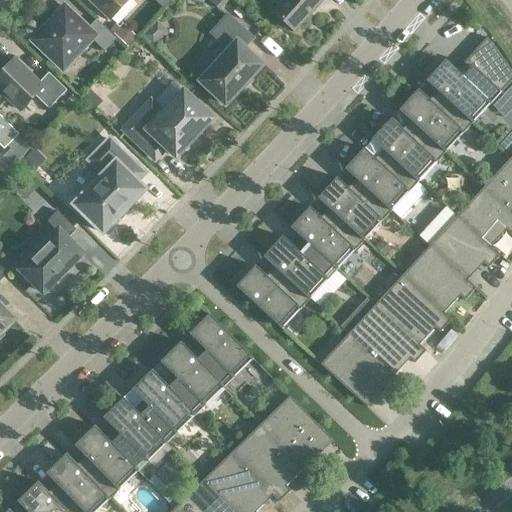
[(88,0),(110,20),(128,0),(88,0)]
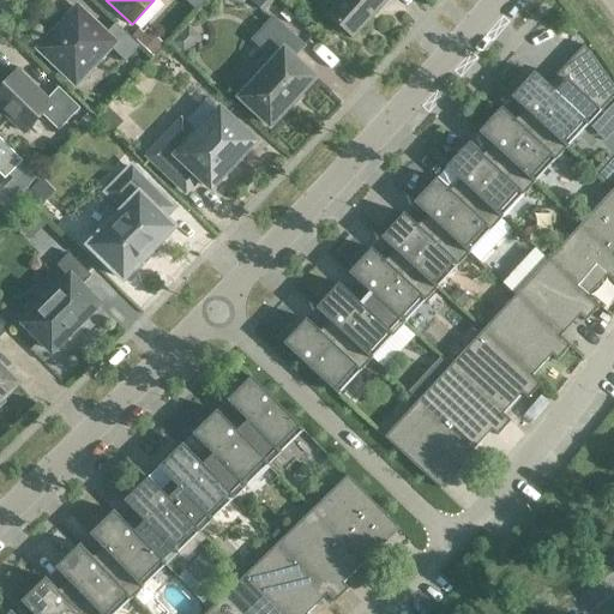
[(265,14),(276,2),(272,0),(252,0),(251,1),(265,14)]
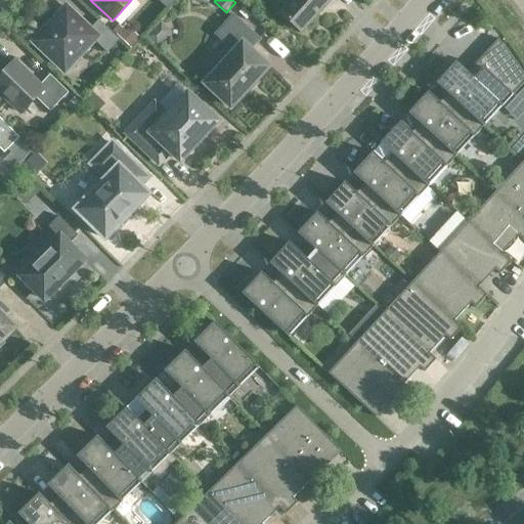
[(292,0),(279,13),(300,32),(328,0),(292,0)]
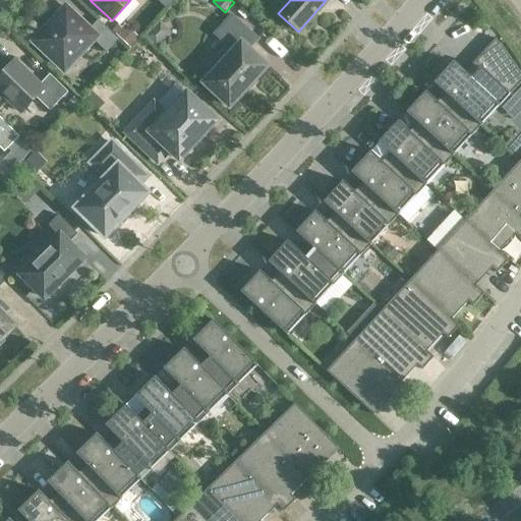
[(56,24),(37,45),(64,71),(66,69),(70,69),(73,68),(78,62),(79,59),(79,55),(94,40),(107,53),(119,40),(98,20),(90,30),(66,7),(53,20),(56,24)]
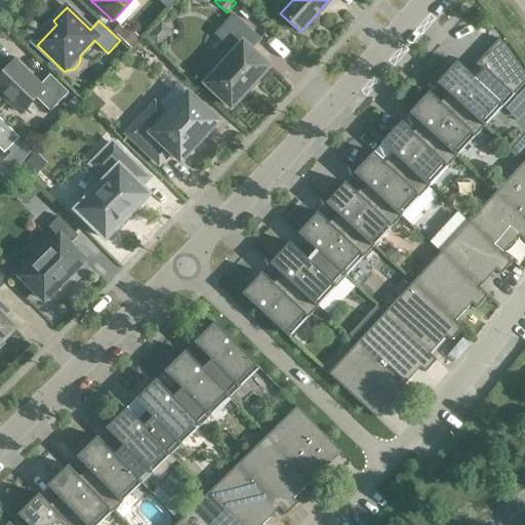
[(269,67),(250,50),(259,40),(234,15),(215,35),(229,46),(213,64),(219,69),(205,84),(231,108),(269,67)]
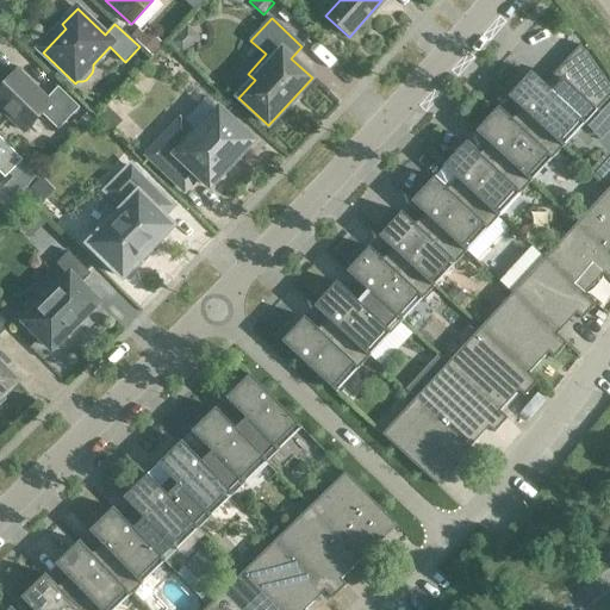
[(165,45),(147,29),(135,42),(153,57),(165,45)]
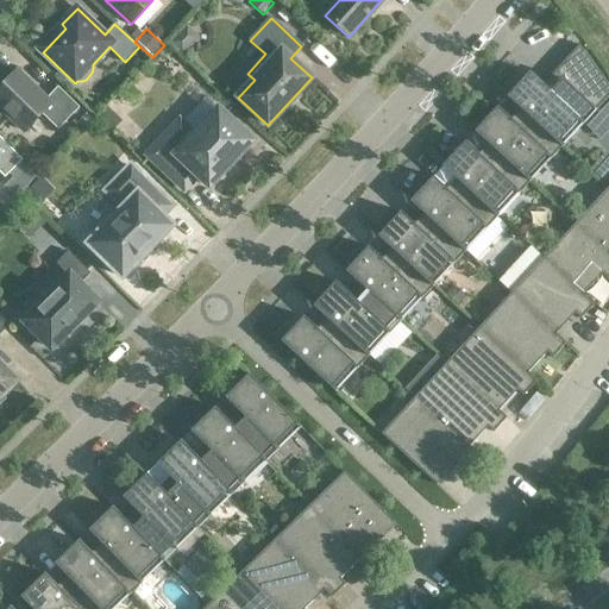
[(608,87),(579,45),(552,74),(560,81),(551,92),(529,71),(507,96),(563,146),(556,138),(575,117),(583,125),(608,95),(608,87)]
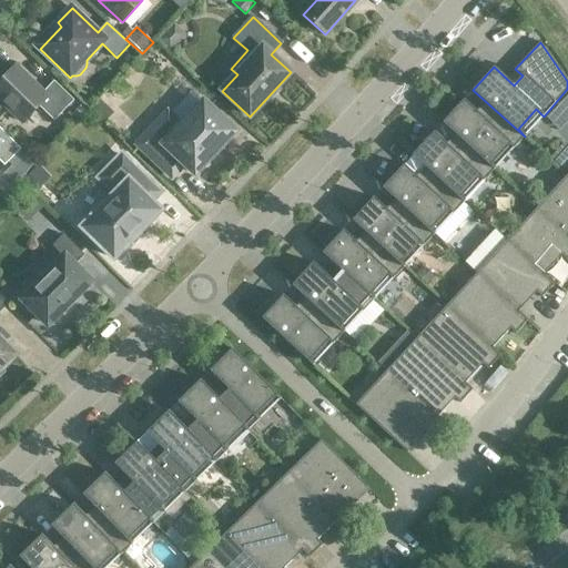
[(0,82),(0,100),(22,123),(39,107),(54,121),(74,101),(54,81),(43,93),(16,67),(0,82)]
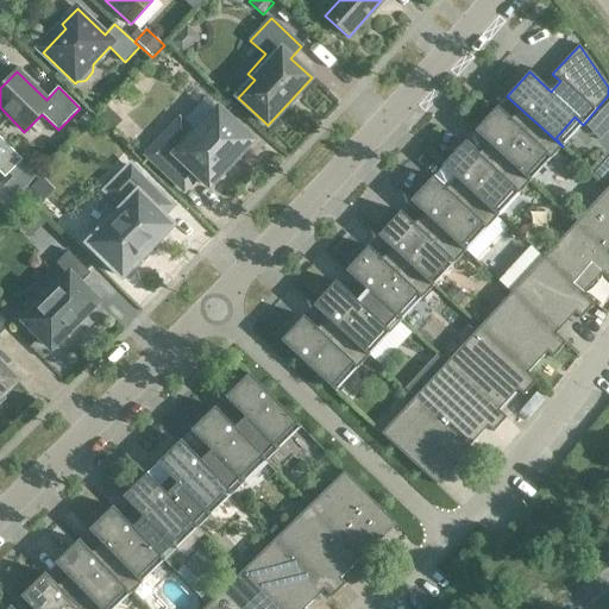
[(563,146),(507,96),(528,117),(519,126),(497,107),(475,131),(531,182),(563,146)]
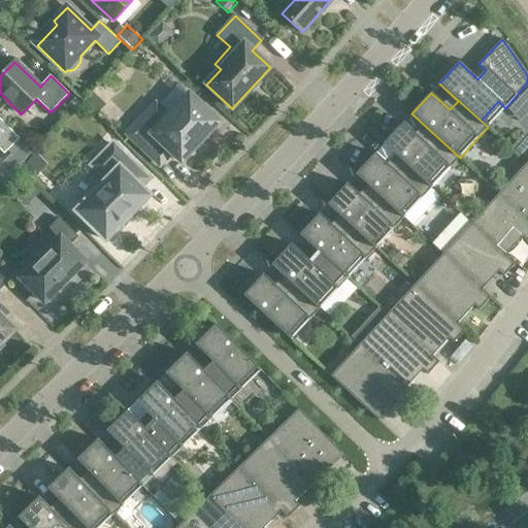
[(103,103),(94,94),(85,103),(94,112),(103,103)]
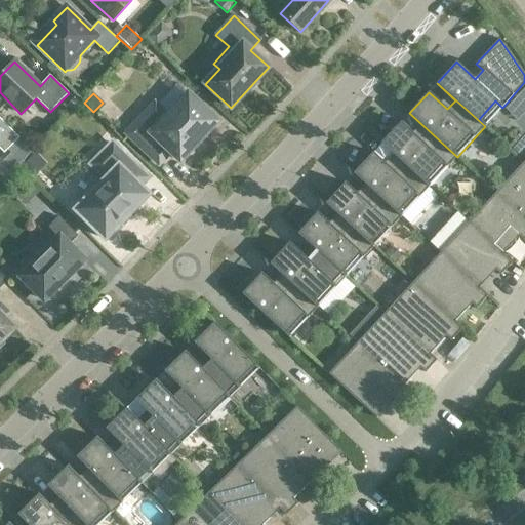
[(167,153),(178,163),(216,123),(187,94),(165,117),(155,107),(127,135),(157,163),(167,153)]
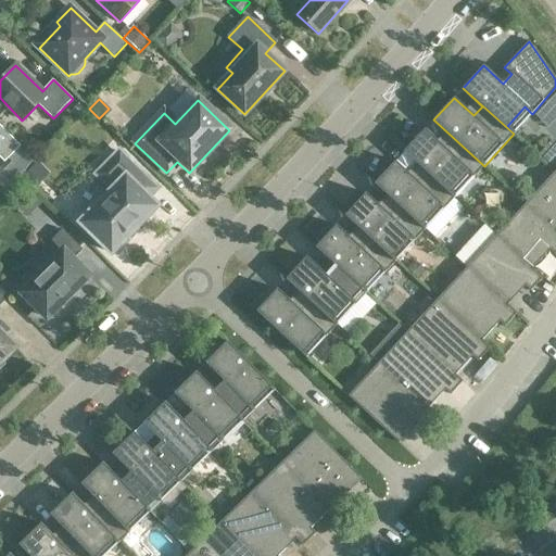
[(84,109),(79,104),(73,111),(77,116),(84,109)]
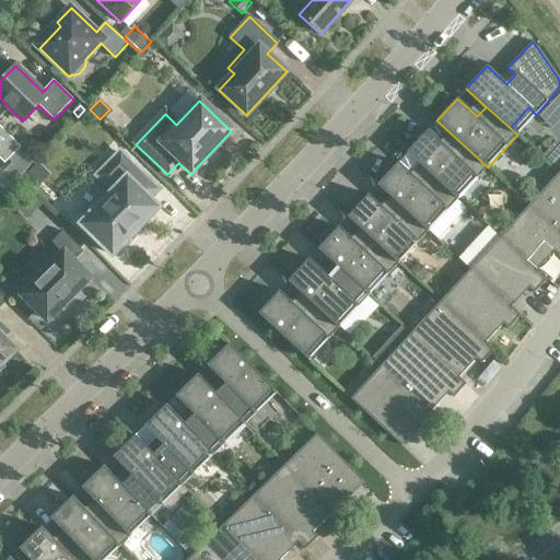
[(488,167),(436,120),(436,121),(455,139),(446,149),(428,130),(407,152),(457,199),(488,167)]
